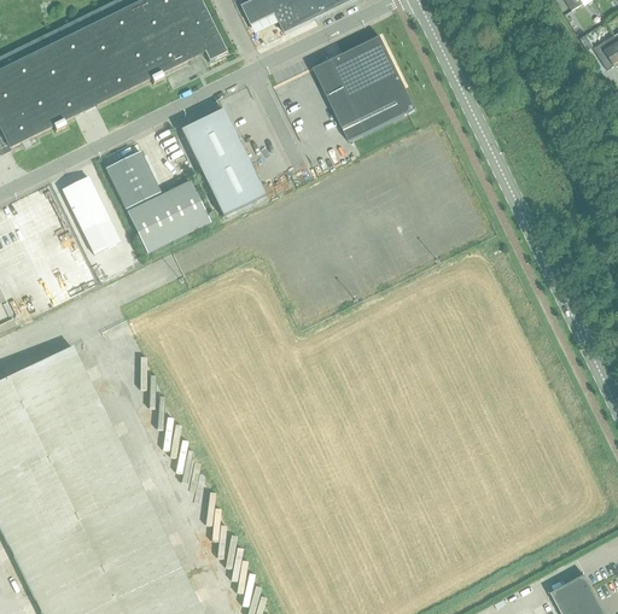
[(0,0),(0,150),(9,147),(53,124),(56,129),(66,124),(64,120),(151,76),(153,81),(164,76),(162,71),(205,51),(209,59),(226,51),(200,0),(0,0)]
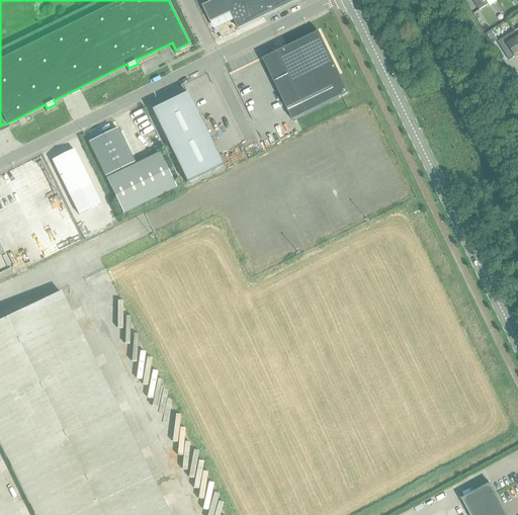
[(231,11),(239,26),(264,14),(279,7),(279,6),(291,0),(210,0),(202,4),(210,20),(231,11)]
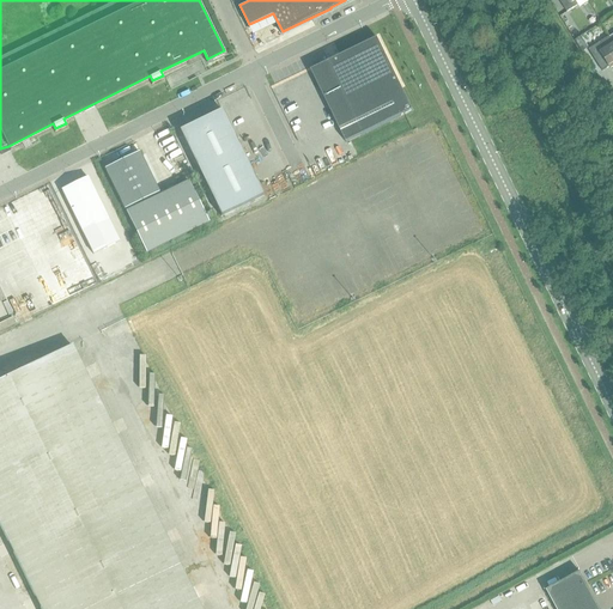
[(311,67),(346,140),(413,108),(377,35),(329,59),(311,67)]
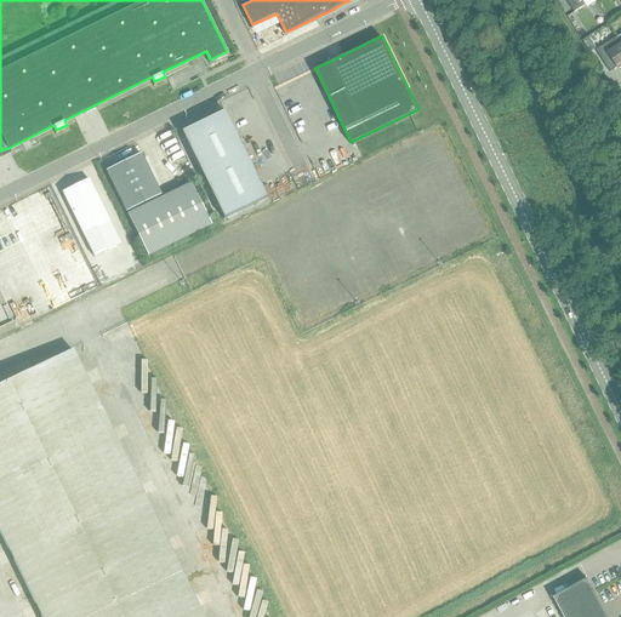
[(620,64),(620,41),(613,47),(610,44),(598,51),(608,64),(615,60),(619,67),(620,64)]
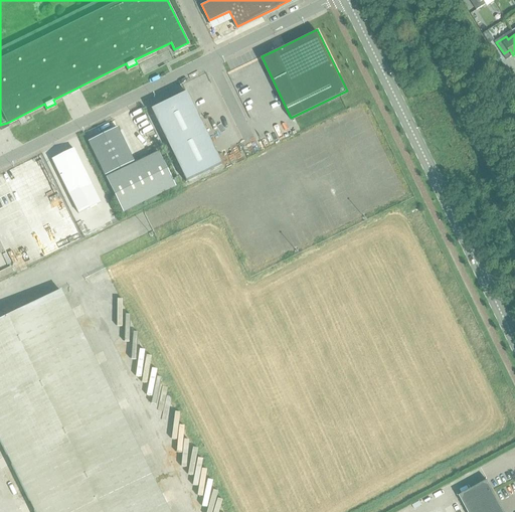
[(221,162),(186,90),(150,108),(185,179),(221,162)]
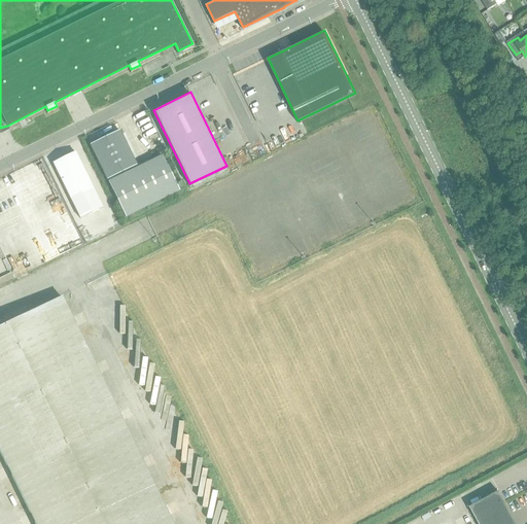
[(119,128),(90,142),(107,178),(137,164),(119,128)]
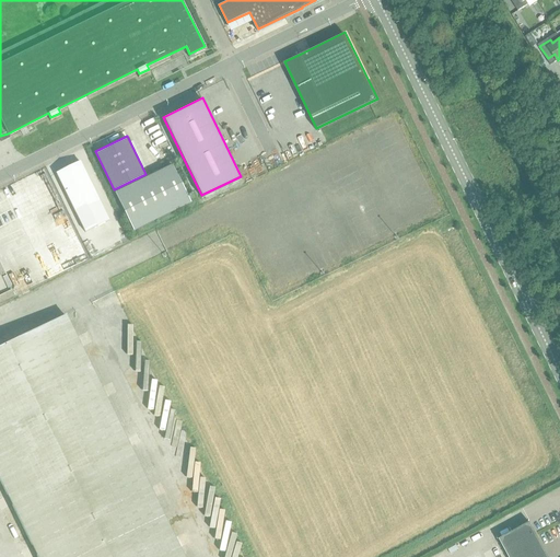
[(80,159),(56,171),(85,230),(109,218),(80,159)]
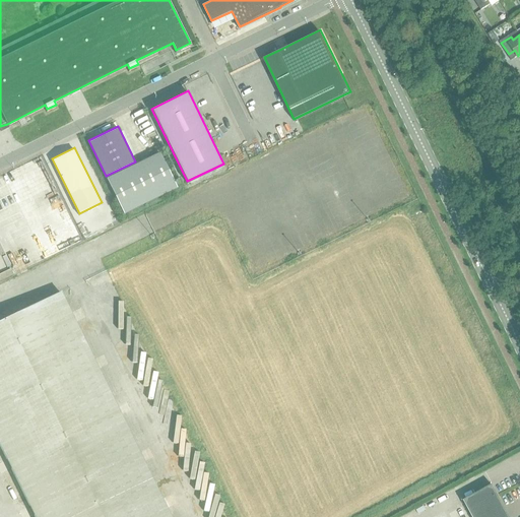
[(159,151),(107,178),(124,212),(177,186),(159,151)]
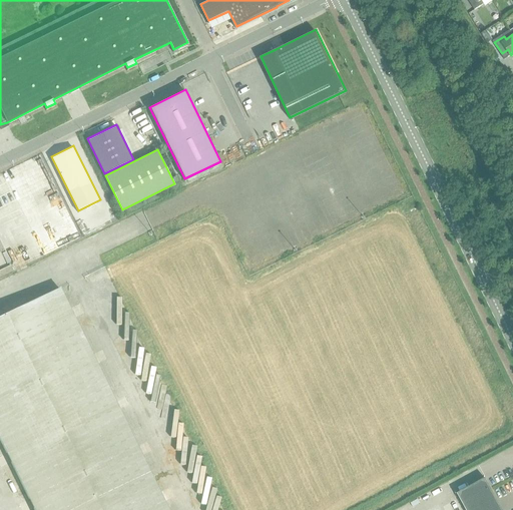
[(0,316),(0,438),(35,509),(168,509),(60,287),(0,316)]
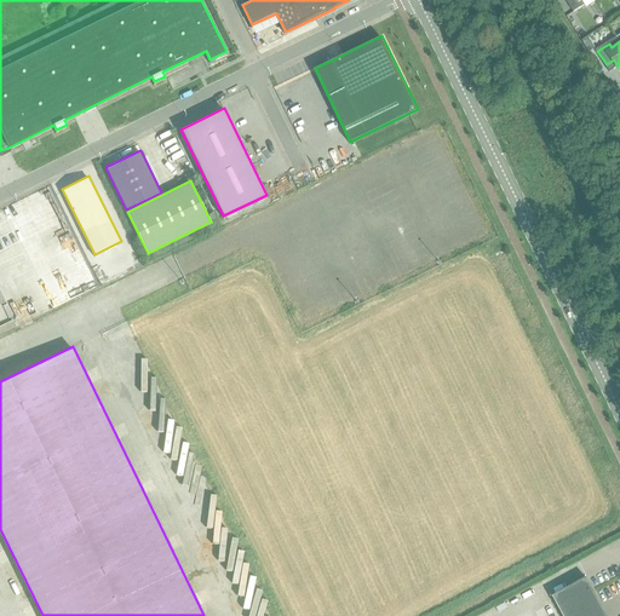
[(608,615),(592,587),(592,586),(587,575),(552,594),(564,615),(608,615)]
